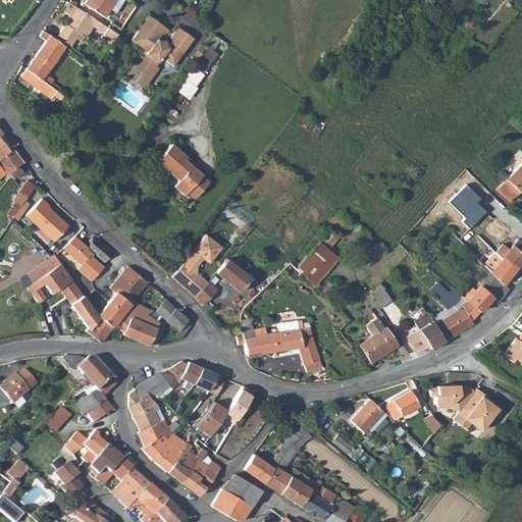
[(86,0),(84,4),(104,17),(110,8),(116,12),(123,0),(86,0)]
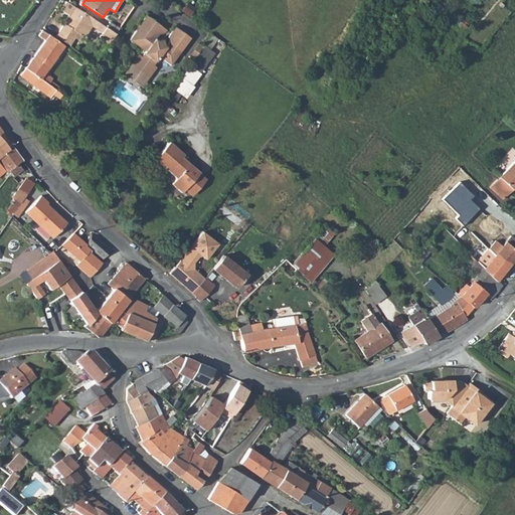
[(103,32),(100,36),(109,43),(116,32),(107,26),(93,17),(93,18),(75,7),(66,1),(61,10),(69,15),(56,36),(69,44),(77,32),(82,36),(86,35),(93,25),(103,32)]
